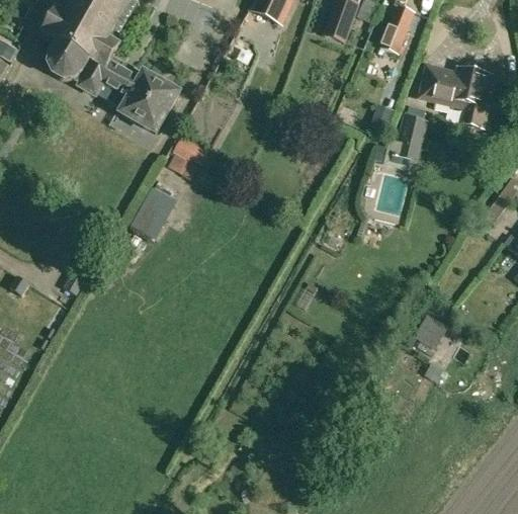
[(10,9),(24,16),(29,5),(19,0),(14,0),(10,9)]
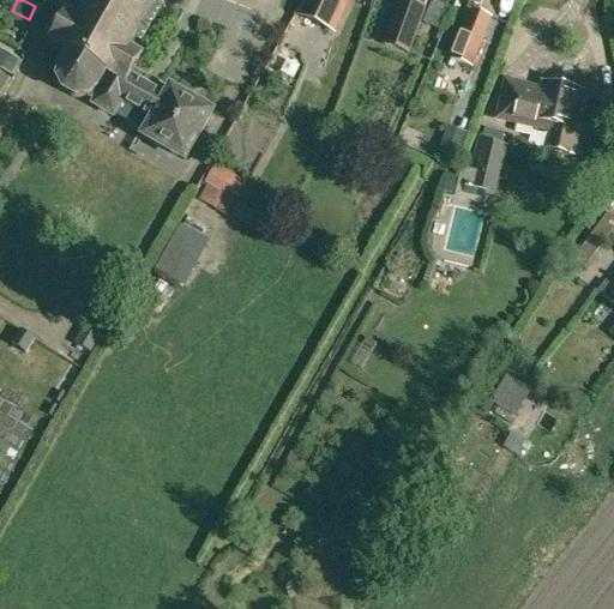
[(132,68),(139,55),(133,52),(162,2),(158,0),(78,0),(70,16),(64,12),(48,38),(62,47),(61,48),(68,52),(62,64),(60,67),(59,72),(59,78),(59,82),(60,84),(62,88),(66,90),(70,92),(72,94),(77,95),(80,95),(84,94),(88,92),(95,97),(91,102),(110,114),(113,112),(144,130),(164,95),(168,89),(132,68)]
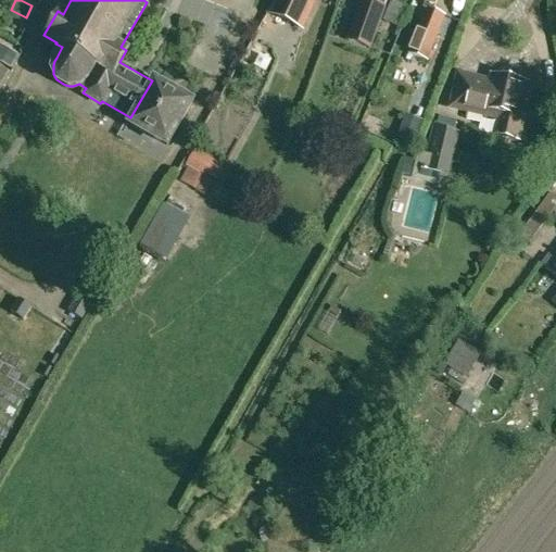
[(272,0),(266,13),(303,28),(314,0),(272,0)]
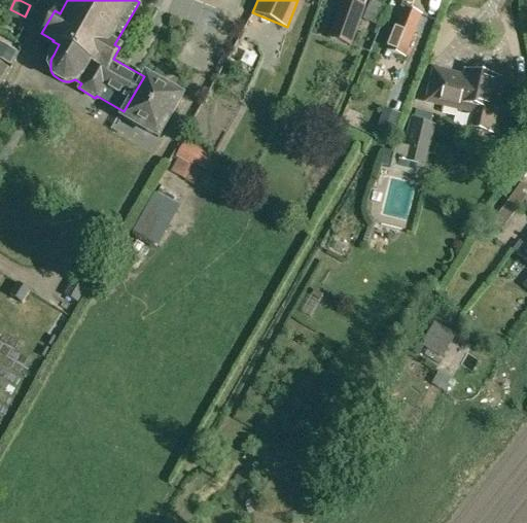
[(366,3),(357,0),(341,0),(328,36),(351,44),(366,3)]
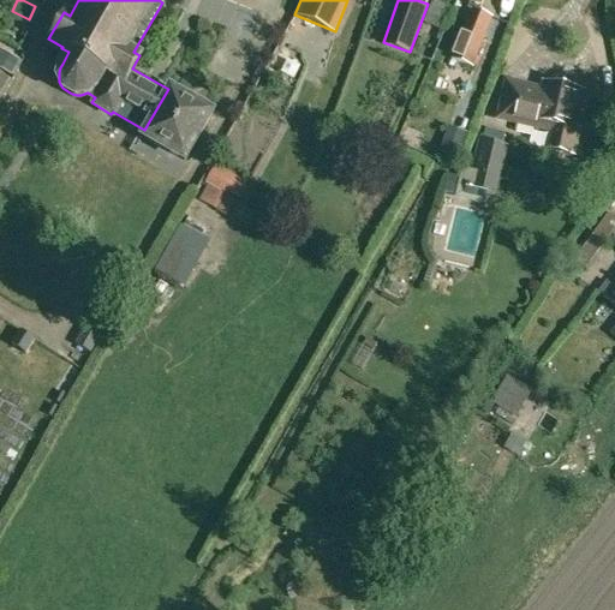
[(431,0),(423,19),(441,27),(451,4),(442,0),(431,0)]
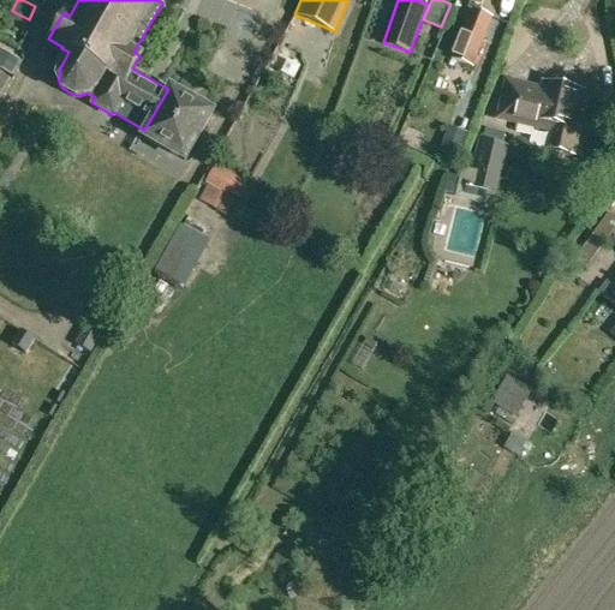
[(479,9),(472,6),(451,57),(471,64),(493,15),(479,9)]
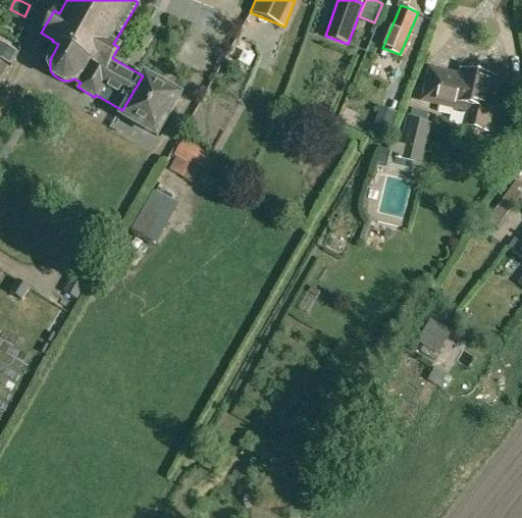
[(0,55),(9,60),(15,50),(16,47),(2,39),(0,43),(0,55)]
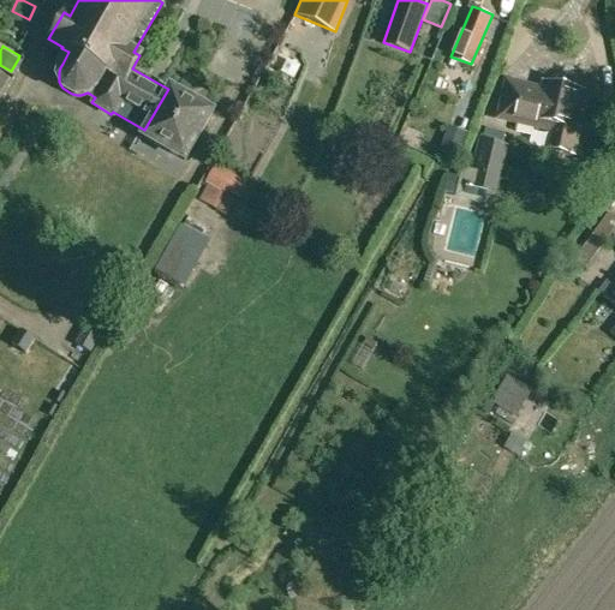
[(581,126),(574,124),(583,89),(544,79),(541,91),(533,90),(533,88),(533,87),(533,85),(532,84),(531,83),(507,78),(502,101),(499,114),(553,126),(549,145),(575,153),(581,126)]
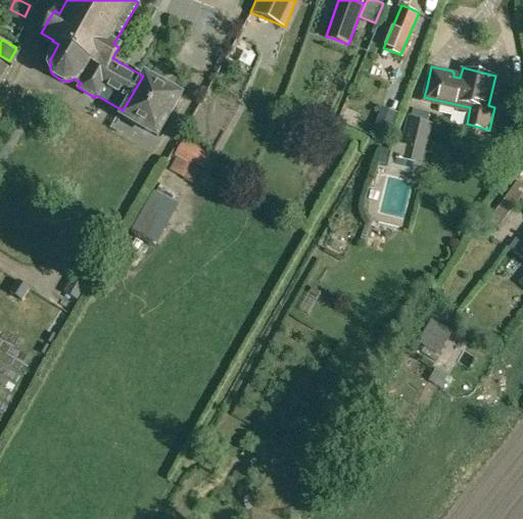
[(143,76),(140,81),(123,110),(121,114),(155,134),(179,95),(175,93),(175,88),(168,84),(162,85),(143,74),(143,76)]
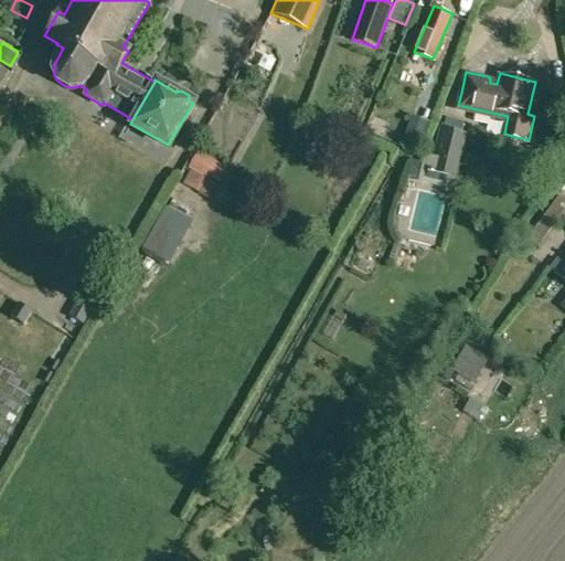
[(428,119),(413,114),(404,137),(419,143),(428,119)]
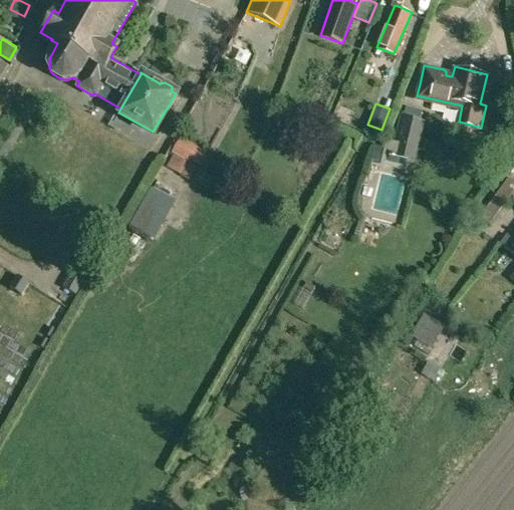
[(406,104),(404,113),(400,112),(394,139),(386,138),(382,152),(378,151),(376,159),(381,160),(380,164),(409,170),(411,159),(416,160),(425,119),(419,117),(421,107),(406,104)]
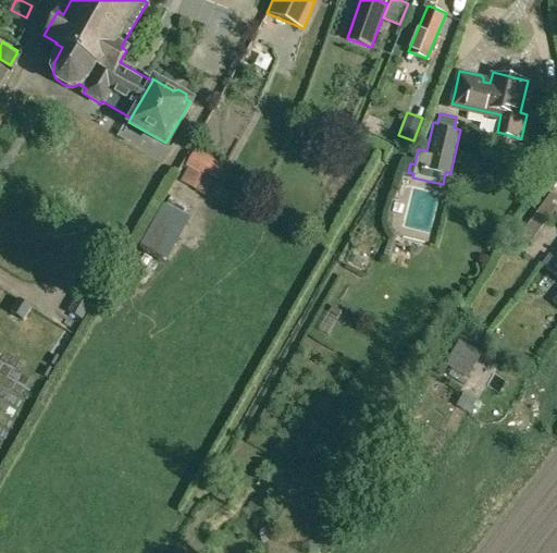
[(224,162),(195,146),(186,163),(188,164),(181,179),(207,193),(213,180),(206,176),(208,173),(217,177),(224,162)]
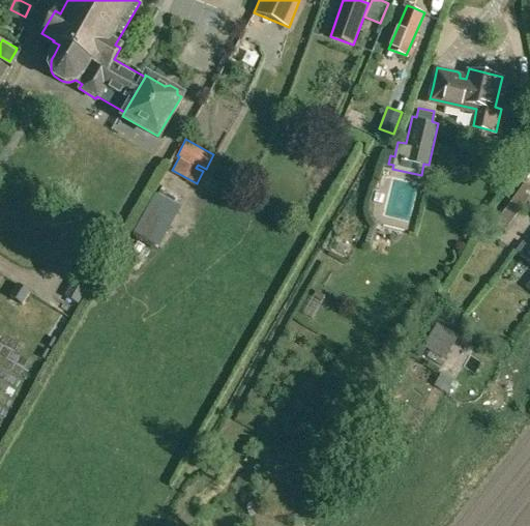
[(167,178),(163,188),(182,196),(186,186),(167,178)]
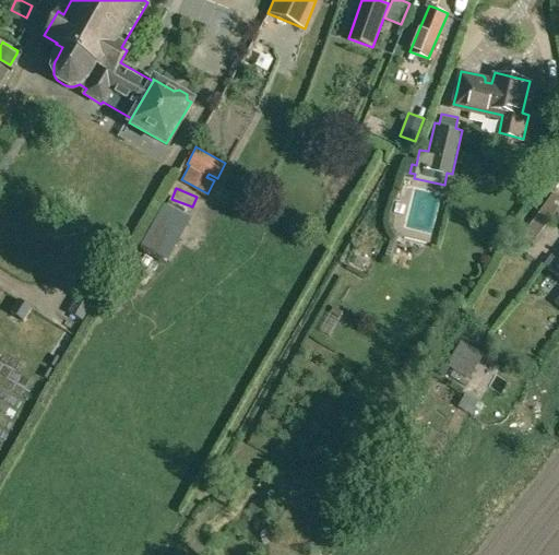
[(556,210),(558,204),(558,197),(552,192),(521,233),(532,240),(534,237),(540,228),(556,210)]
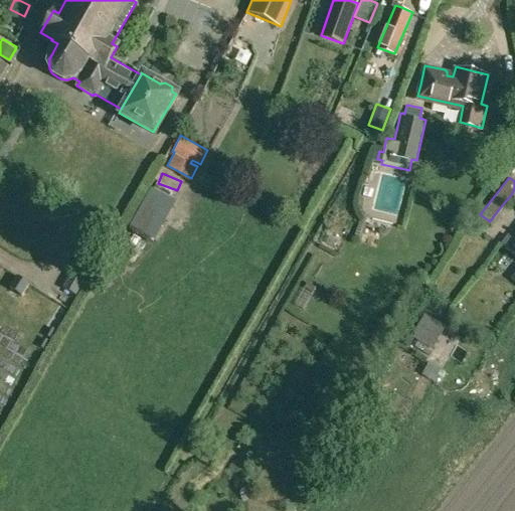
[(170,207),(165,203),(171,193),(155,183),(140,207),(162,220),(170,207)]
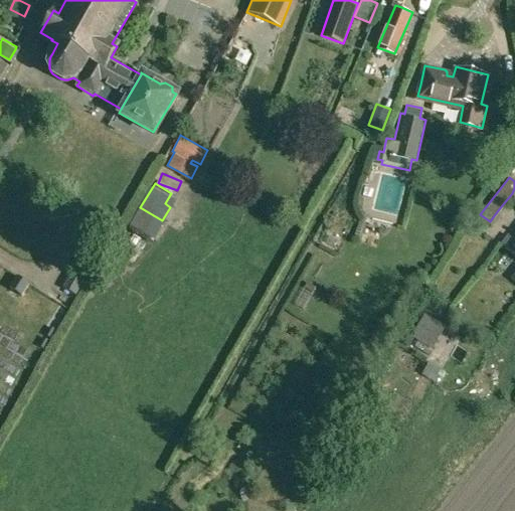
[(325,224),(321,234),(339,242),(343,232),(325,224)]
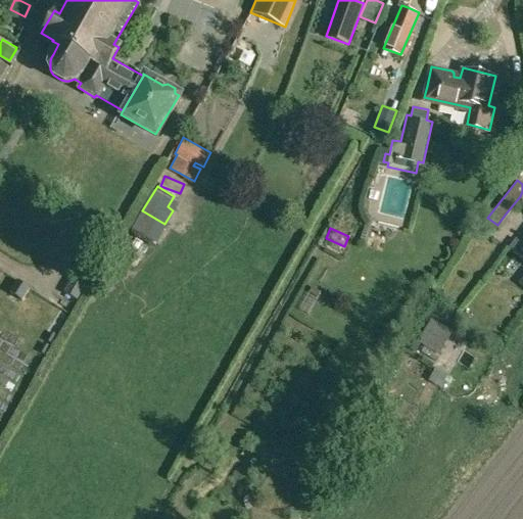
[(522,260),(522,237),(513,251),(522,260)]
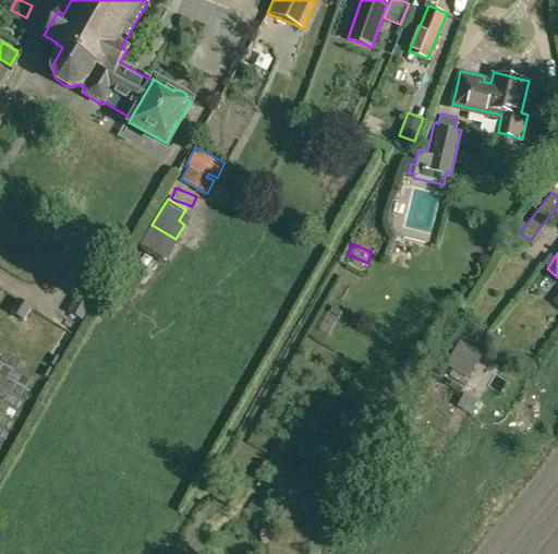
[(465,375),(481,351),(461,339),(446,362),(465,375)]
